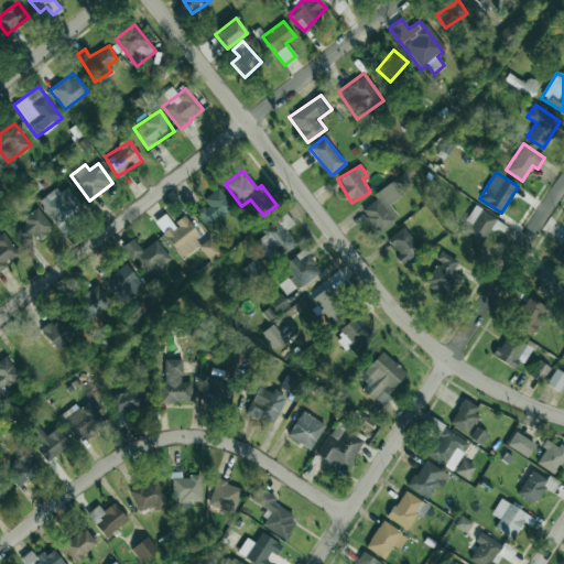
[(376,231),(399,218),(389,202),(413,187),(404,174),(372,193),(377,199),(361,208),(376,231)]
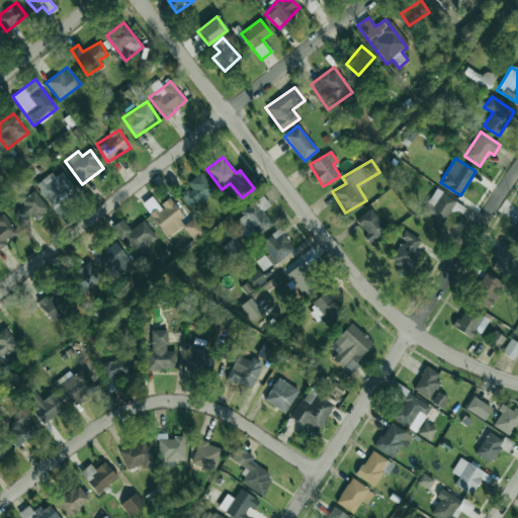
[(76,189),(62,172),(56,177),(52,172),(35,185),(54,207),(76,189)]
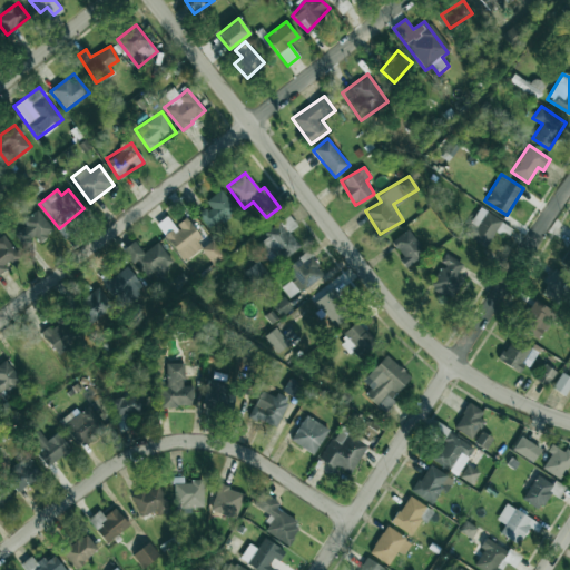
[(210,229),(236,208),(220,189),(206,202),(208,206),(198,215),(210,229)]
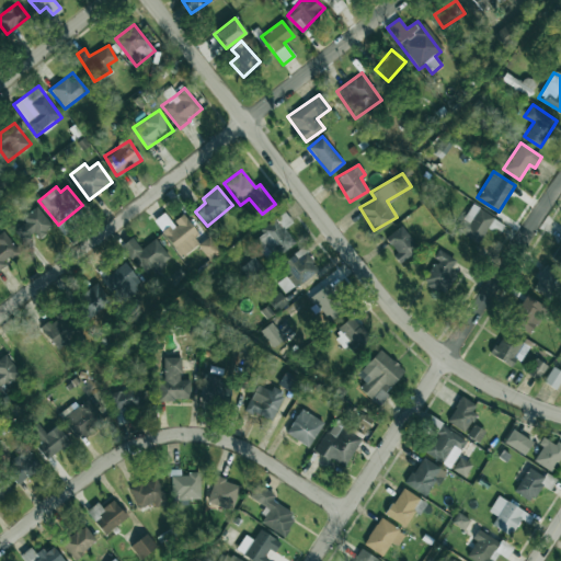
[(493,215),(470,204),(458,232),(481,242),(493,215)]
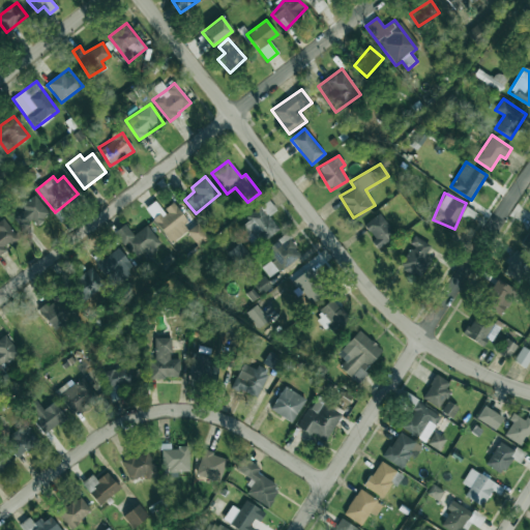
[(22,231),(49,214),(36,195),(20,205),(24,211),(13,217),(22,231)]
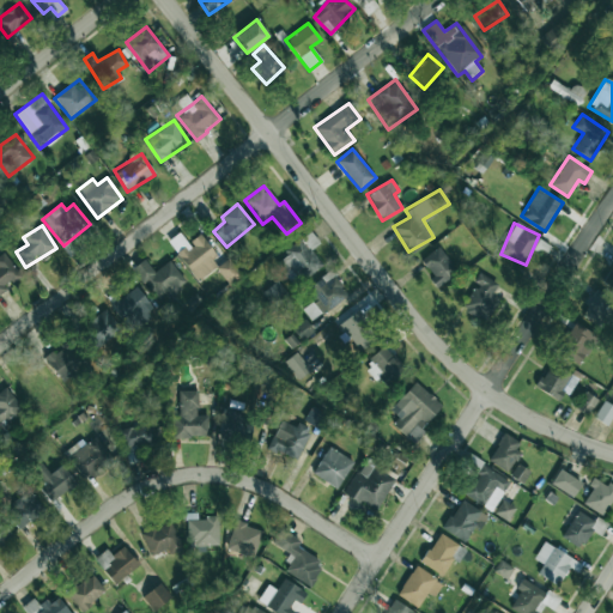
[(217,267),(211,259),(217,255),(201,234),(188,242),(181,232),(168,241),(196,281),(217,267)]
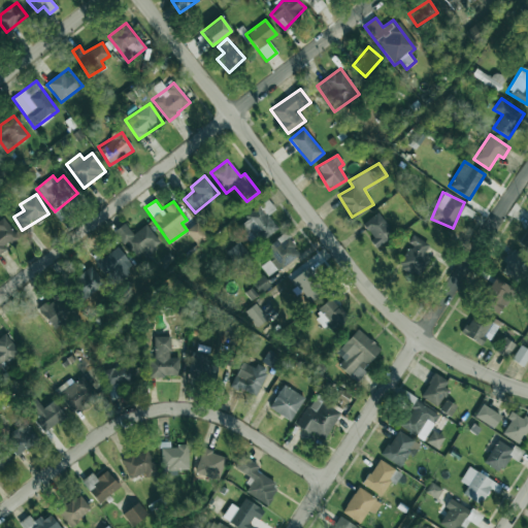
[(245,217),(248,220),(238,228),(255,248),(277,228),(259,205),(245,217)]
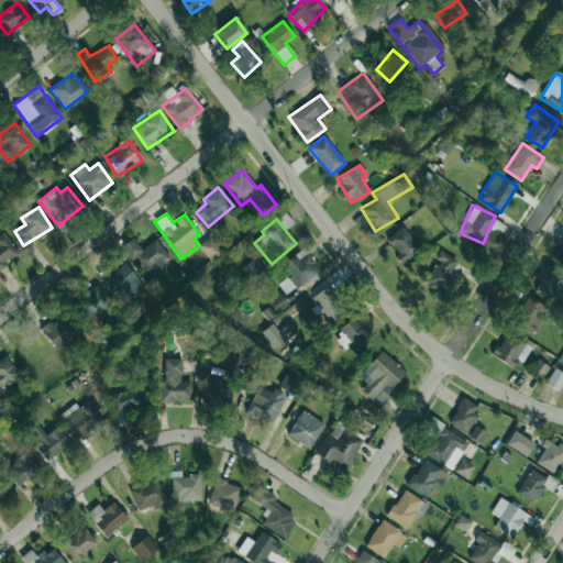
[(420,251),(404,227),(386,239),(401,263),(420,251)]
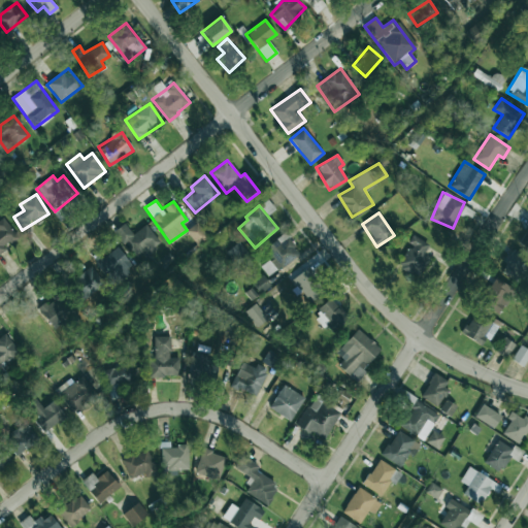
[(0,253),(20,237),(2,218),(0,219),(0,253)]
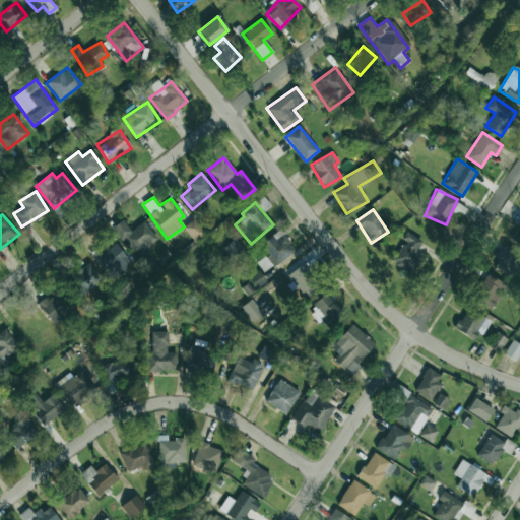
[(130,231),(123,219),(113,226),(134,257),(157,240),(144,221),(130,231)]
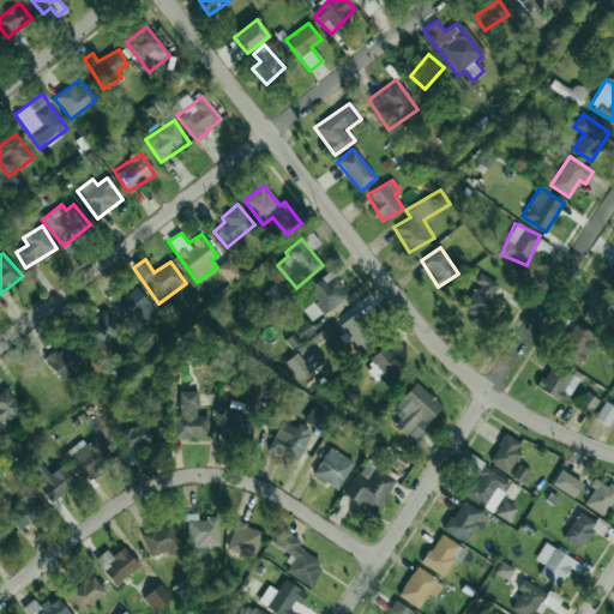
[(229,284),(241,275),(229,259),(217,268),(229,284)]
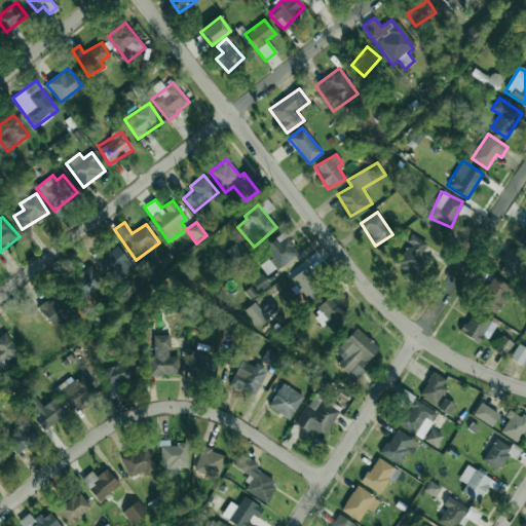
[(299,256),(286,233),(263,247),(270,259),(261,265),(266,274),(299,256)]
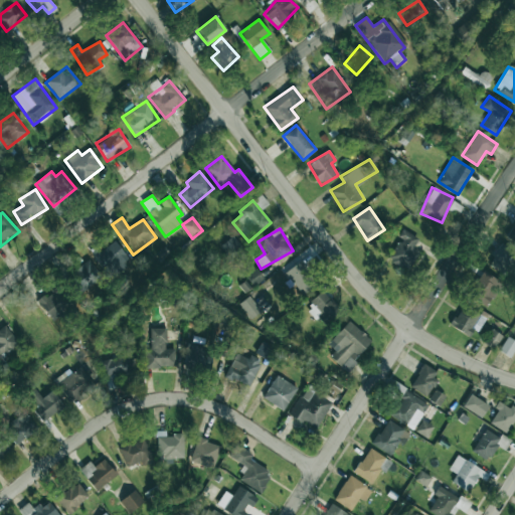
[(418,238),(402,229),(398,236),(400,238),(389,260),(408,271),(418,252),(412,248),(418,238)]
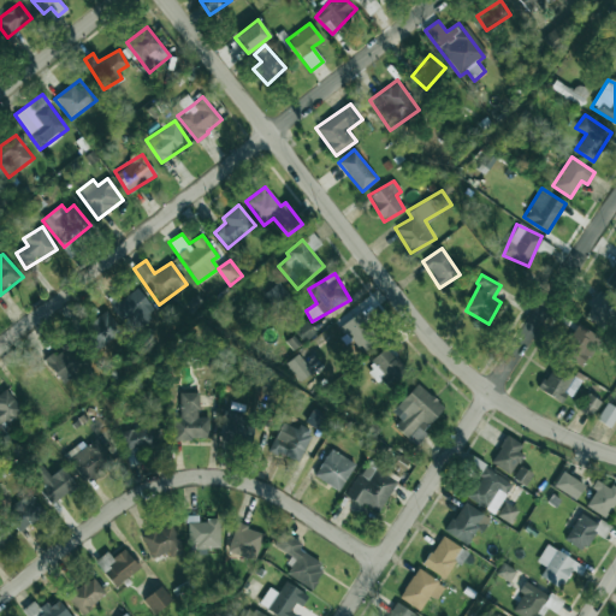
[(291,298),(282,282),(265,292),(274,309),(291,298)]
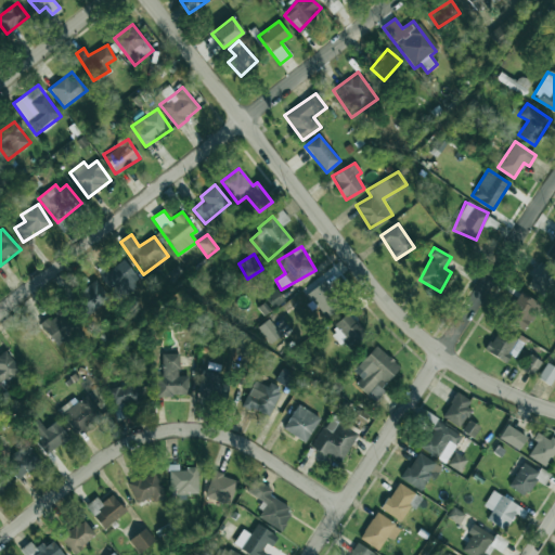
[(101,274),(114,297),(139,282),(126,259),(101,274)]
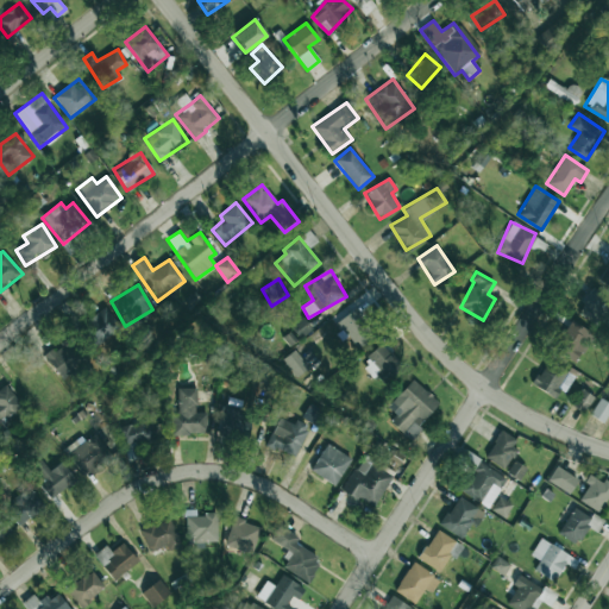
[(596,324),(608,305),(608,297),(594,288),(577,311),(596,324)]
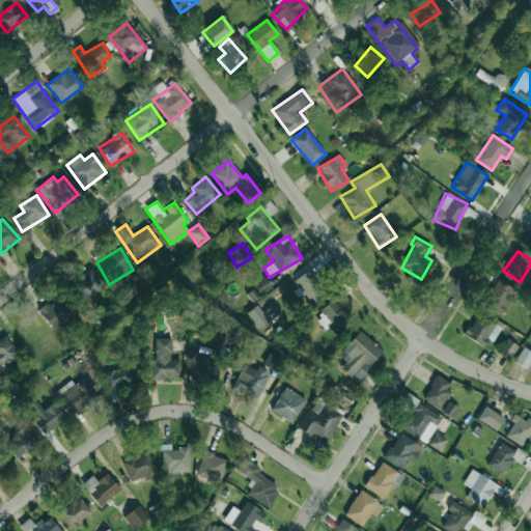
[(68,284),(80,303),(105,287),(93,269),(68,284)]
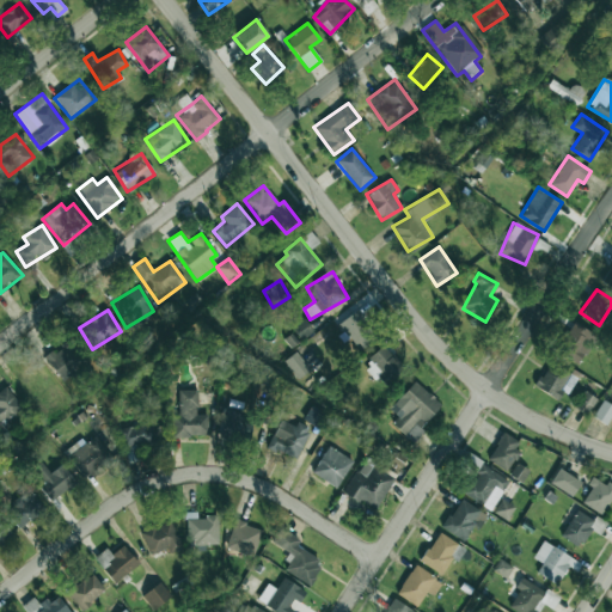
[(338,324),(360,350),(378,337),(356,310),(338,324)]
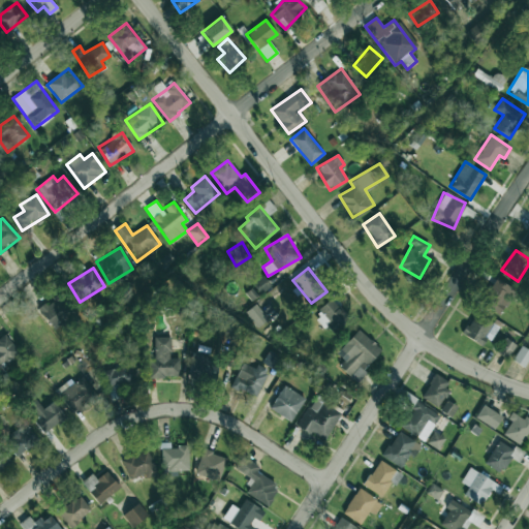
[(481,305),(500,315),(515,291),(496,280),(481,305)]
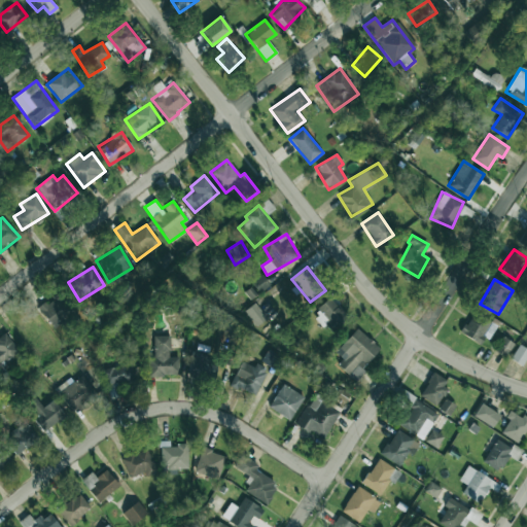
[(49,327),(69,317),(58,295),(38,306),(49,327)]
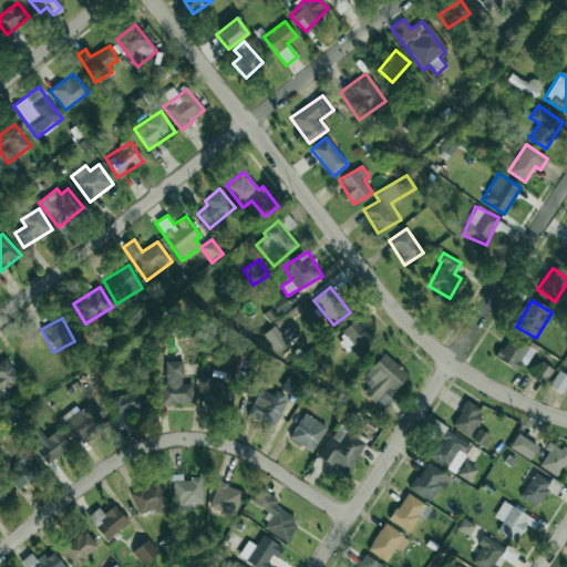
[(350,357),(372,339),(358,320),(336,338),(350,357)]
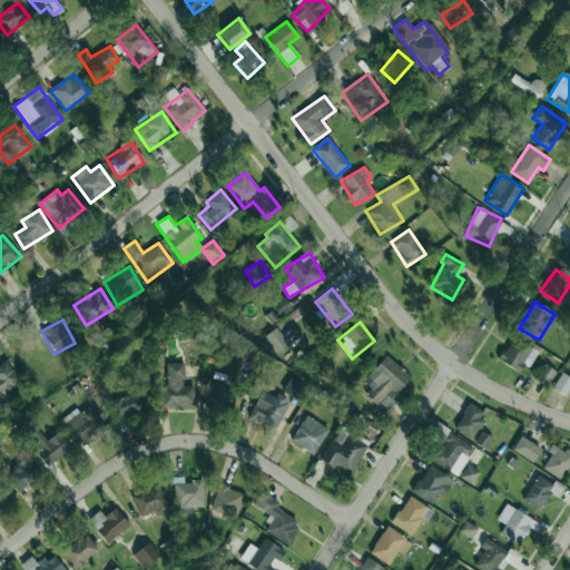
[(290,344),(276,327),(265,336),(278,353),(290,344)]
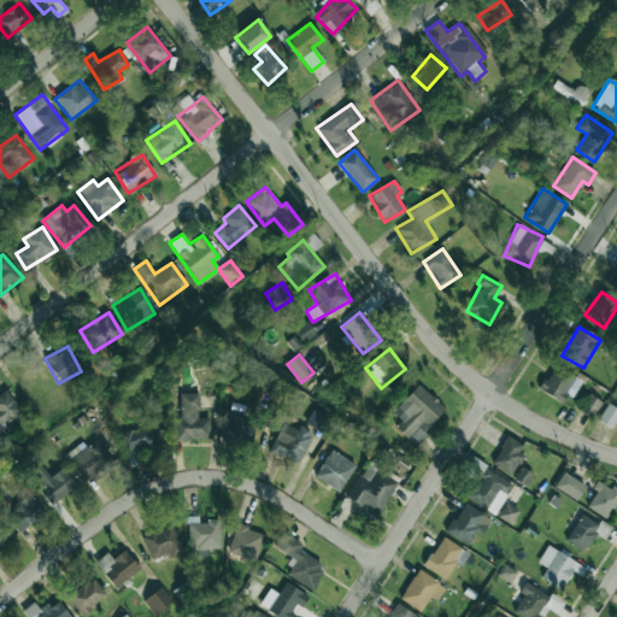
[(540,392),(568,404),(577,383),(589,388),(593,381),(576,372),(575,376),(552,365),(540,392)]
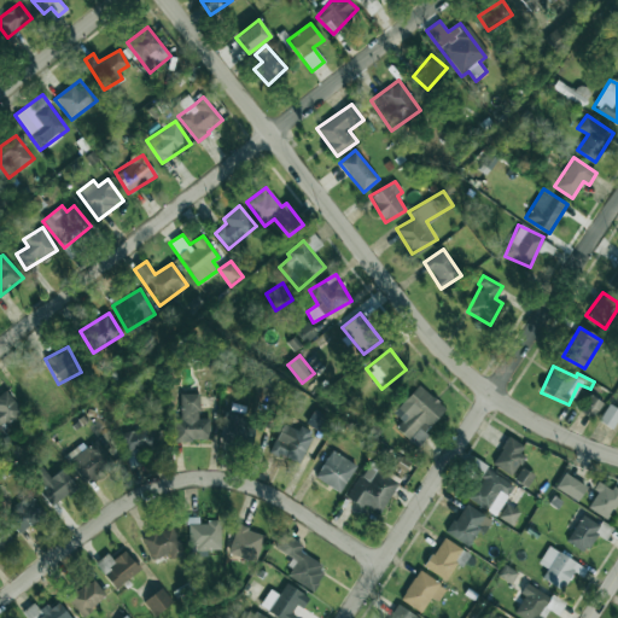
[(402,421),(396,427),(417,448),(429,435),(425,431),(445,409),(419,384),(392,413),(402,421)]
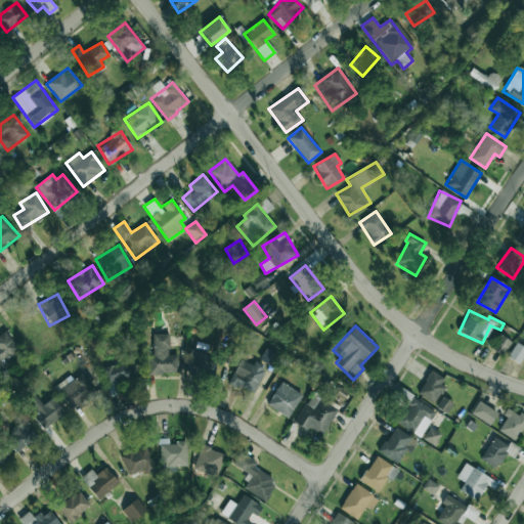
[(0,361),(18,349),(6,331),(0,334),(0,361)]
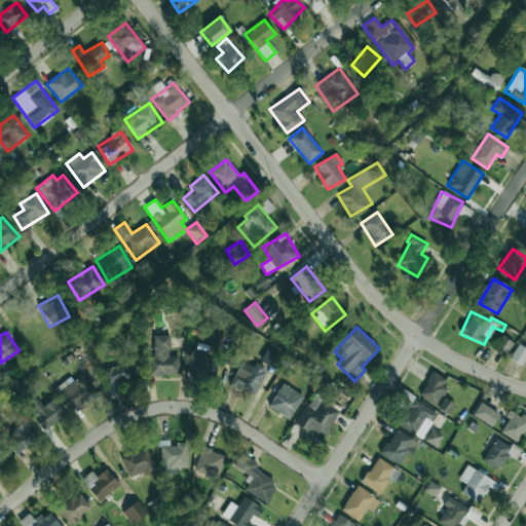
[(148,375),(179,375),(180,357),(170,357),(170,335),(154,335),(153,357),(148,357),(148,375)]
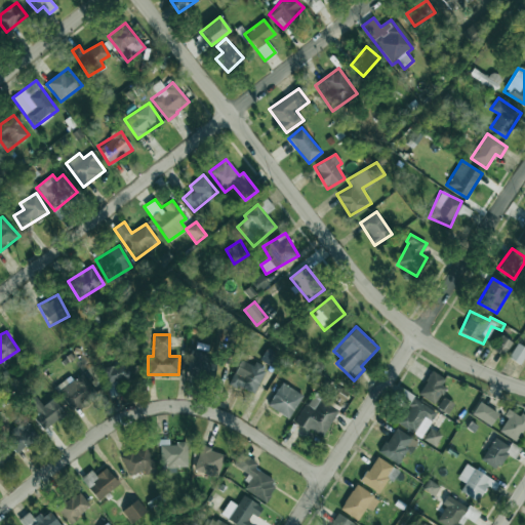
[(491,349),(503,357),(513,342),(500,334),(491,349)]
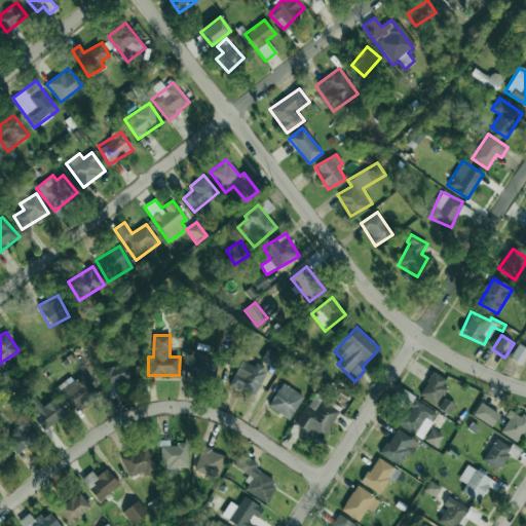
[(521,366),(525,355),(525,348),(518,344),(510,359),(521,366)]
